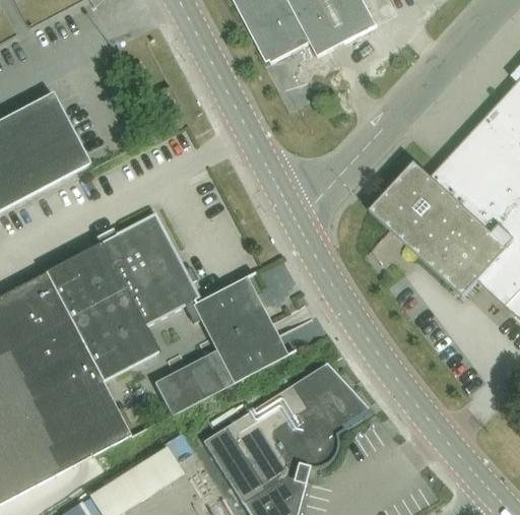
[(310,41),(317,55),(333,47),(377,24),(364,0),(234,0),(238,6),(241,4),(271,61),(310,41)]
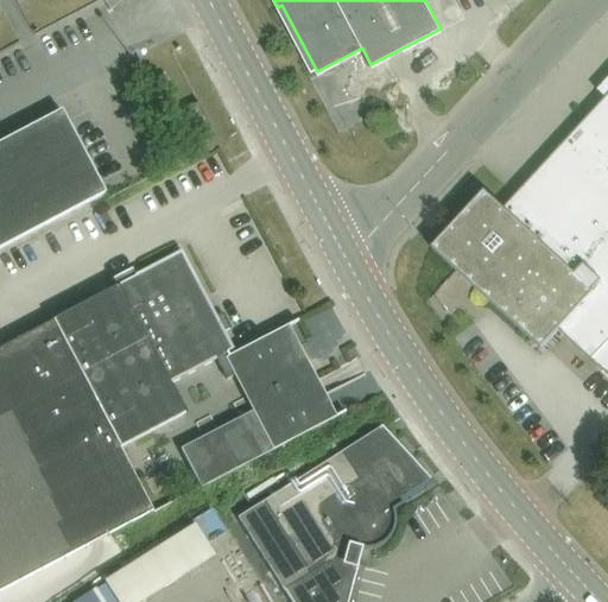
[(607,74),(597,87),(606,95),(500,209),(485,196),(439,245),(542,338),(563,316),(599,349),(591,356),(599,363),(589,374),(607,391),(607,74)]
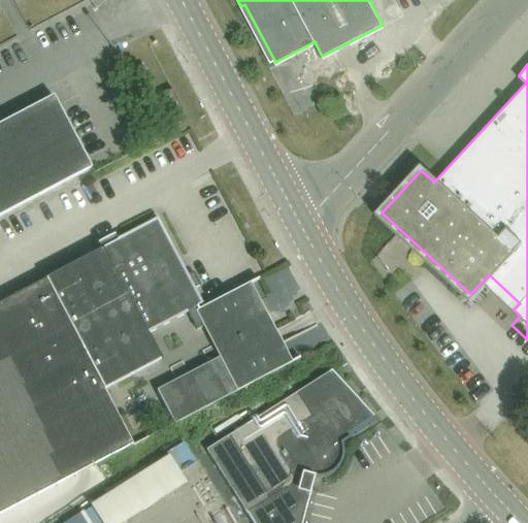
[(160,92),(171,115),(184,107),(172,86),(171,86),(161,92),(160,92)]
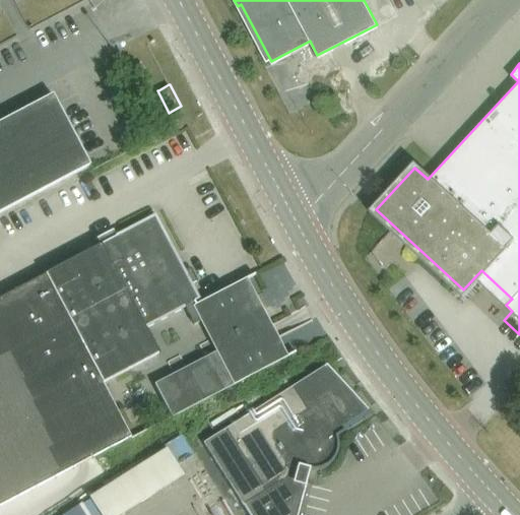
[(0,208),(89,162),(52,90),(0,118),(0,208)]
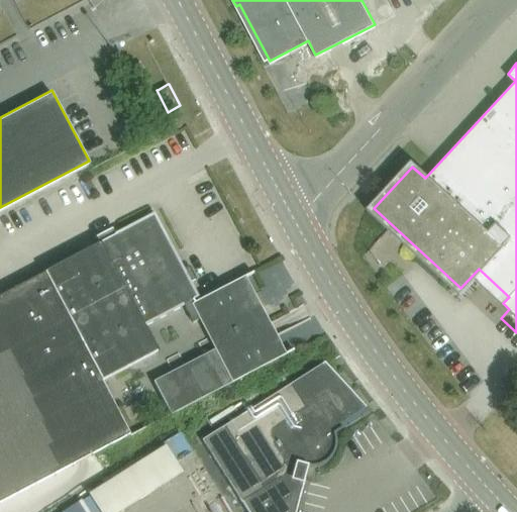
[(192,296),(197,294),(189,280),(195,276),(188,263),(182,266),(152,211),(115,231),(112,224),(95,233),(98,240),(43,269),(44,270),(0,292),(0,501),(129,433),(101,379),(157,349),(142,322),(183,302),(192,320),(198,317),(190,302),(194,299),(192,296)]
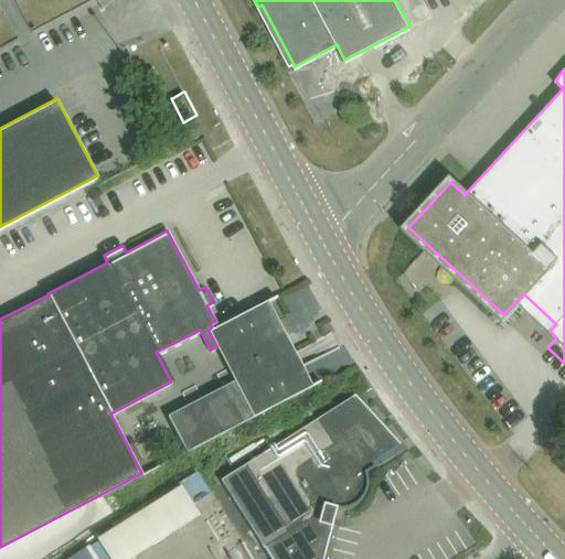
[(276,293),(212,326),(208,330),(216,346),(234,378),(167,414),(185,450),(320,379),(320,378),(308,384),(265,301),(276,296),(276,293)]
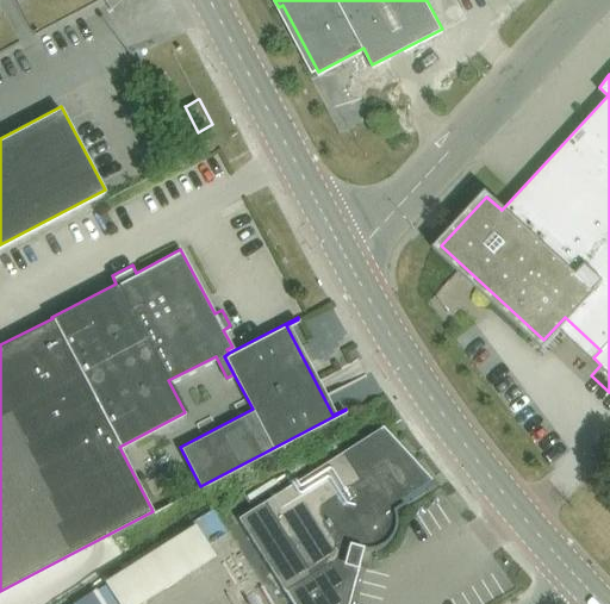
[(431,478),(383,424),(237,515),(293,603),(347,603),(359,562),(358,562),(361,547),(363,548),(367,548),(371,548),(373,547),(377,547),(379,546),(381,543),(384,542),(386,541),(388,539),(390,536),(392,534),(393,531),(394,529),(394,527),(396,523),(396,521),(396,517),(396,515),(396,511),(394,509),(435,483),(434,481),(431,483),(429,479),(431,478)]
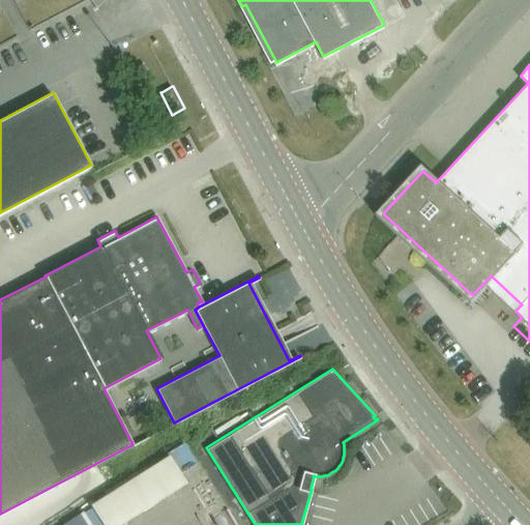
[(178,451),(98,499),(113,524),(119,524),(196,480),(178,451)]
